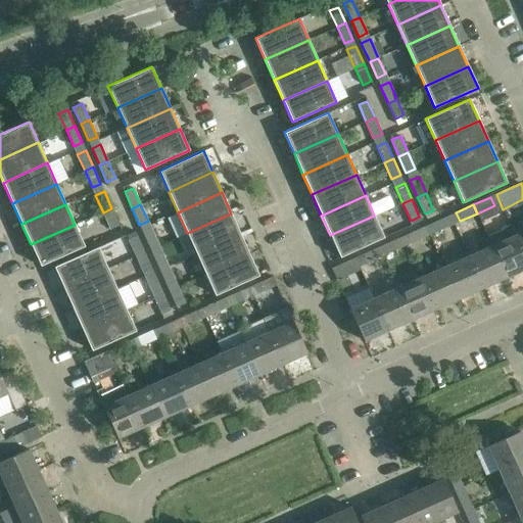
[(119,225),(111,208),(103,212),(110,229),(119,225)]
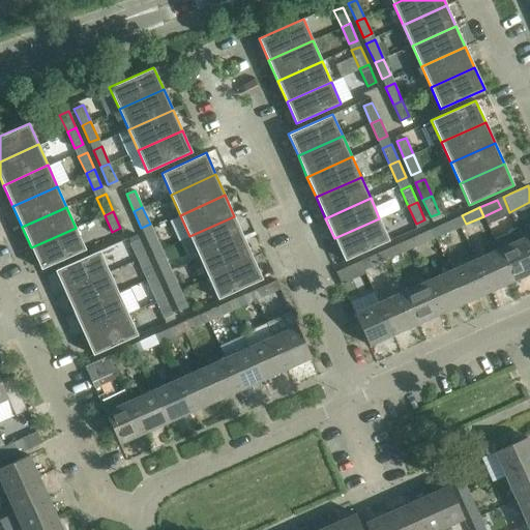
[(234,216),(189,236),(199,257),(243,237),(234,216)]
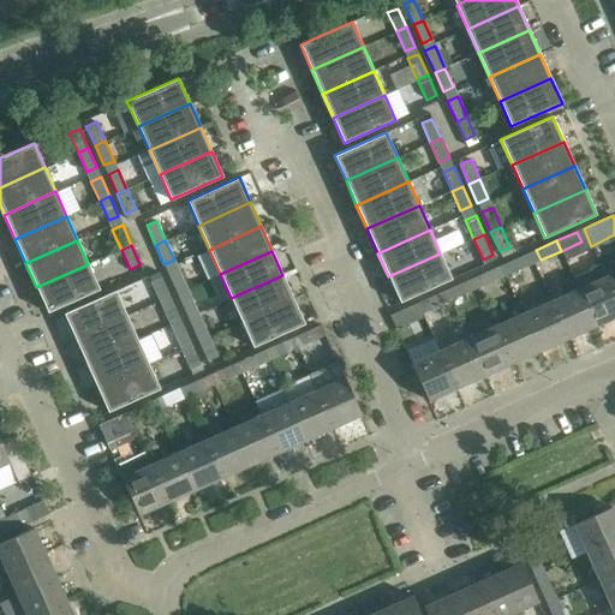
[(400,303),(452,279),(440,254),(388,276),(400,303)]
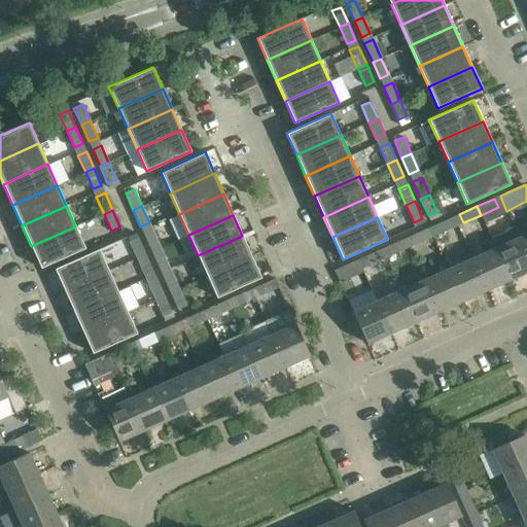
[(447,219),(429,227),(433,236),(451,229),(447,219)]
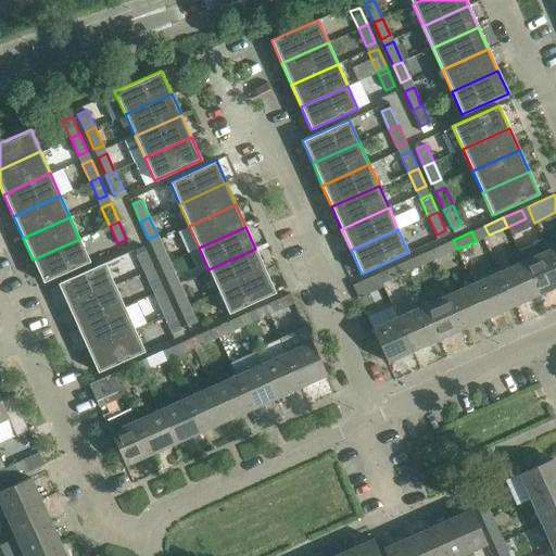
[(555,234),(543,240),(547,250),(555,269),(555,234)]
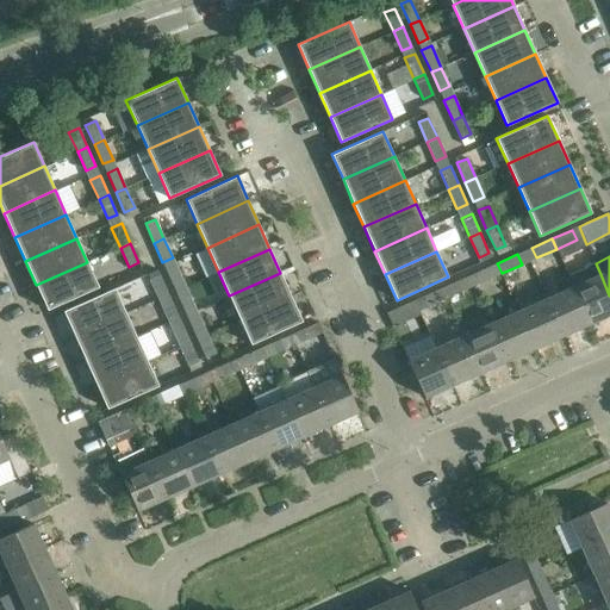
[(48,310),(99,287),(87,262),(36,285),(48,310)]
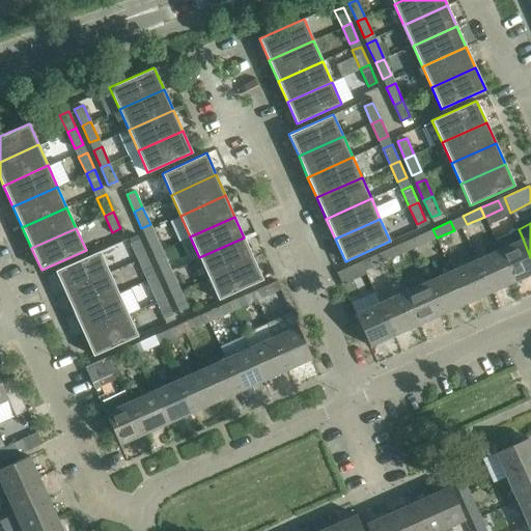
[(432,229),(415,236),(419,246),(437,238),(432,229)]
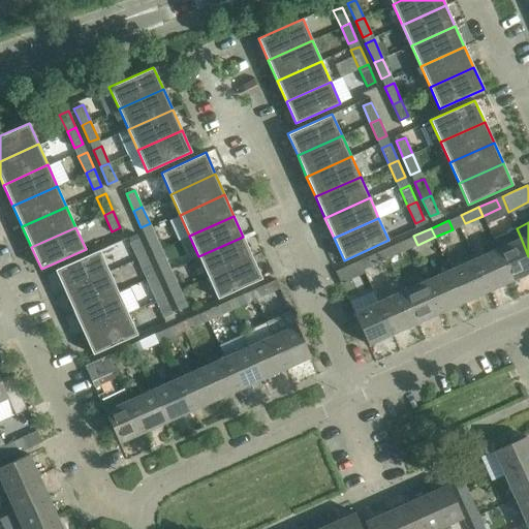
[(517,228),(493,239),(497,249),(511,281),(528,272),(528,256),(521,238),(517,228)]
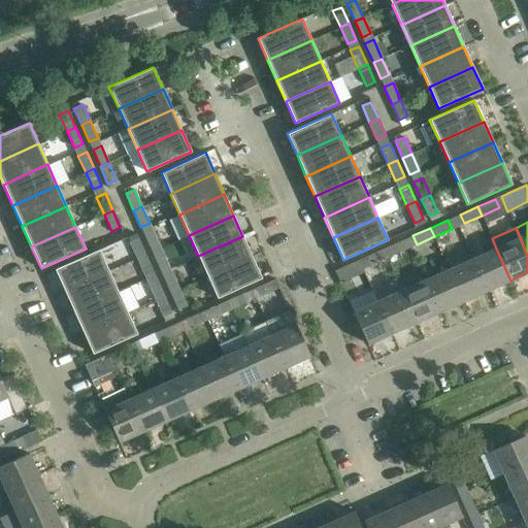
[(152,252),(161,248),(153,231),(144,235),(152,252)]
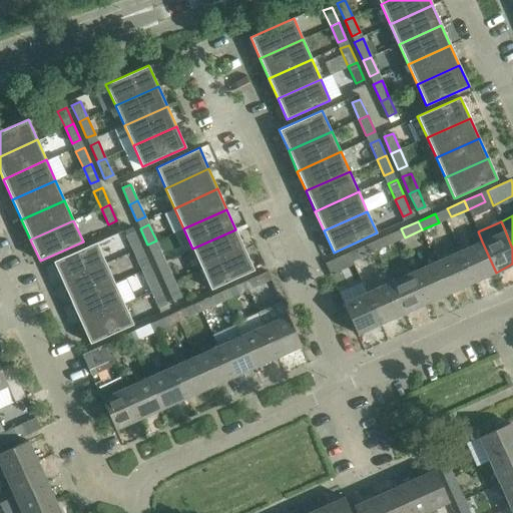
[(235,229),(192,248),(201,269),(244,249),(235,229)]
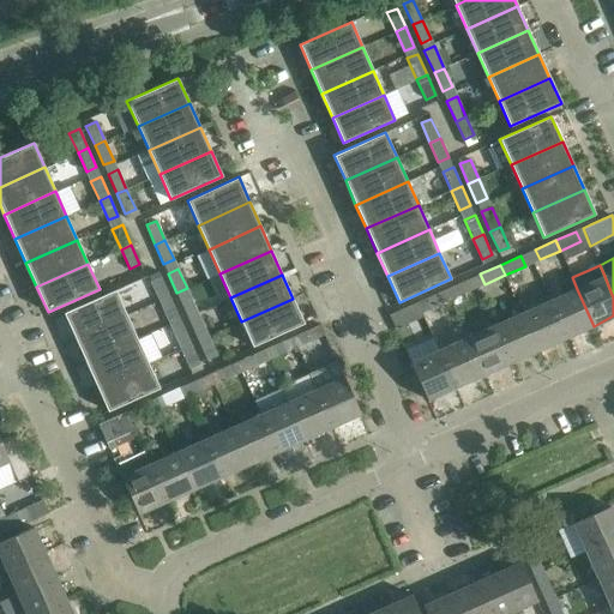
[(151,281),(160,300),(169,295),(161,276),(151,281)]
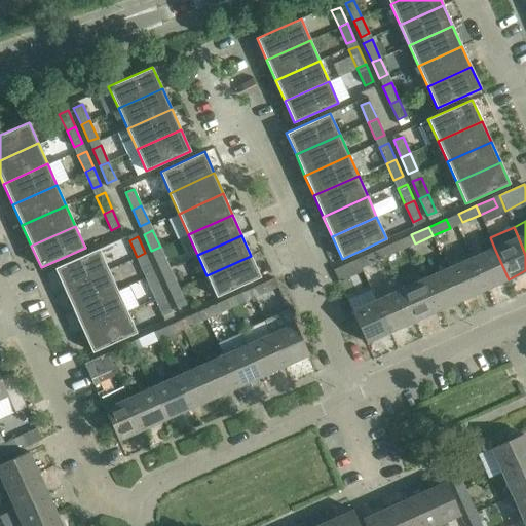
[(399,240),(381,249),(384,257),(403,249),(399,240)]
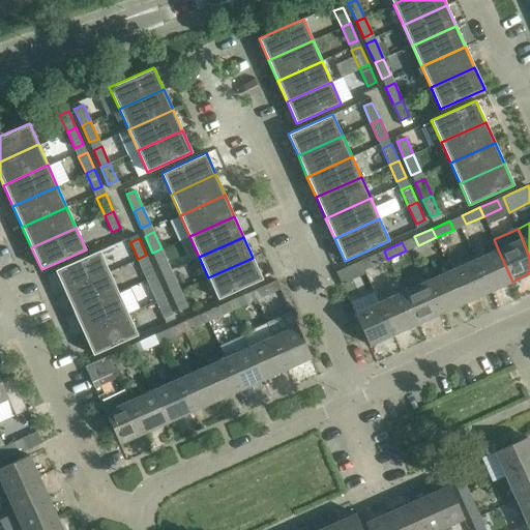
[(152,253),(159,269),(169,265),(162,248),(152,253)]
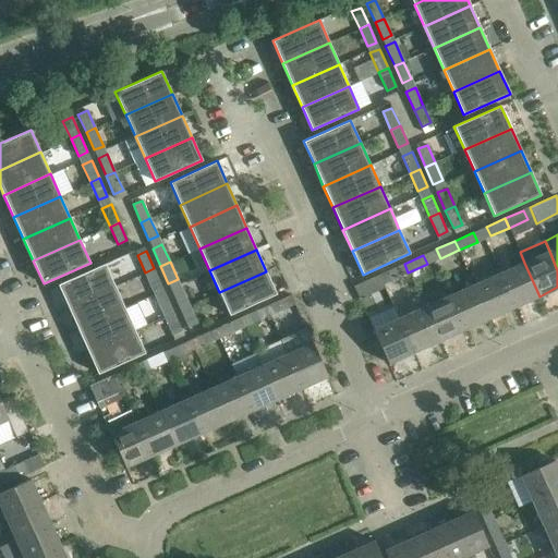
[(540,296),(524,263),(499,274),(514,307),(540,296)]
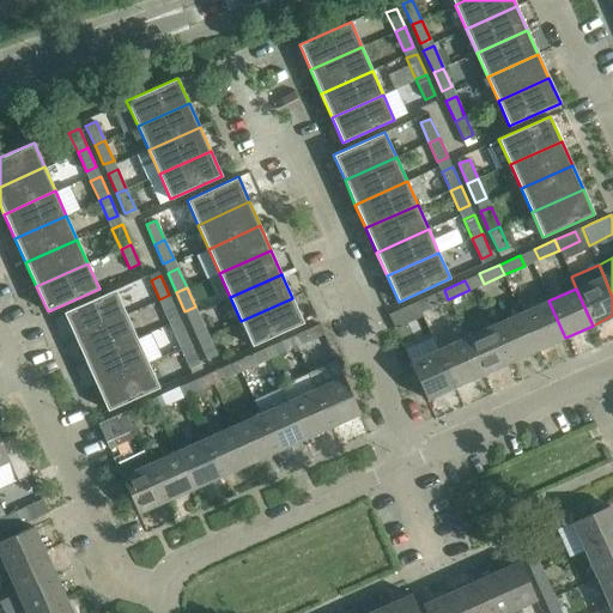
[(76,338),(127,314),(115,290),(64,313),(76,338)]
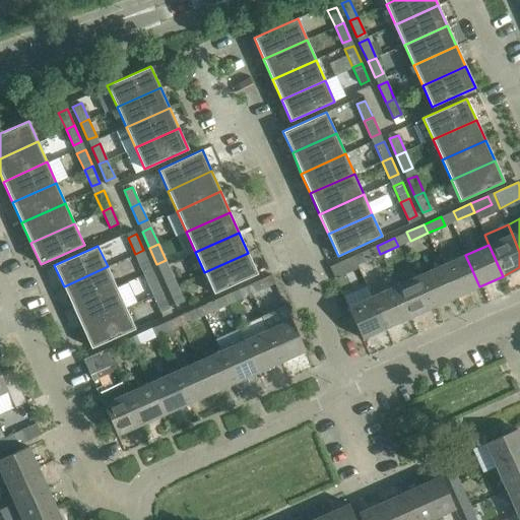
[(377,246),(360,253),(364,261),(380,254),(377,246)]
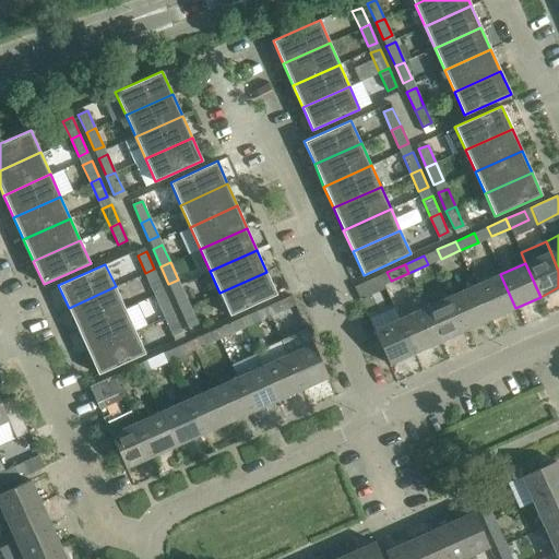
[(163,286),(154,269),(145,273),(153,290),(163,286)]
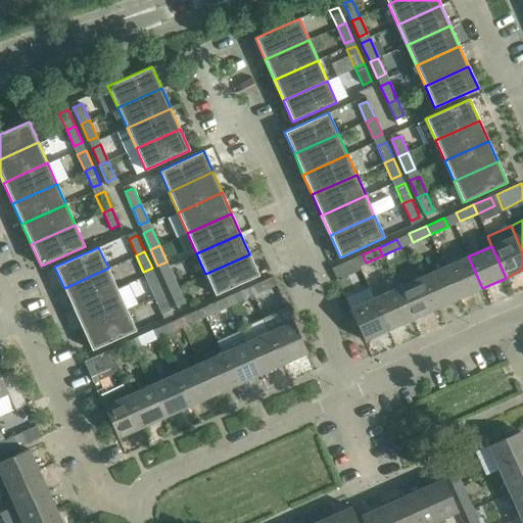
[(249,254),(205,274),(215,295),(258,276),(249,254)]
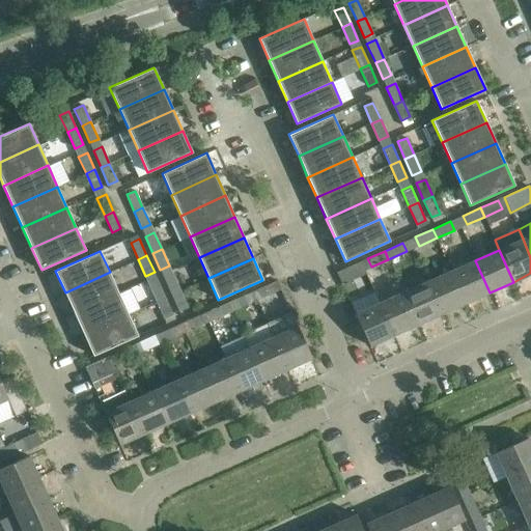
[(490,292),(475,260),(451,271),(466,303),(490,292)]
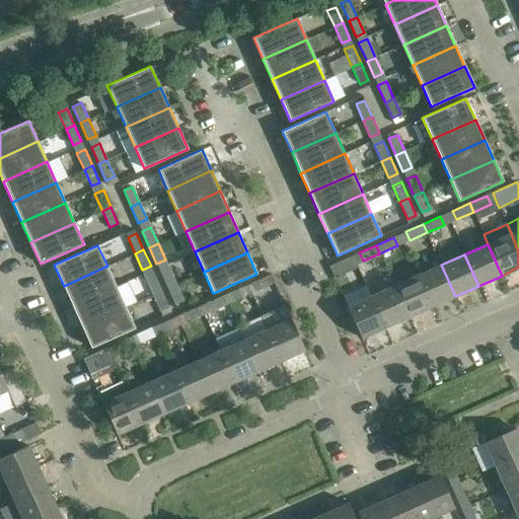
[(328,266),(335,278),(358,268),(353,255),(328,266)]
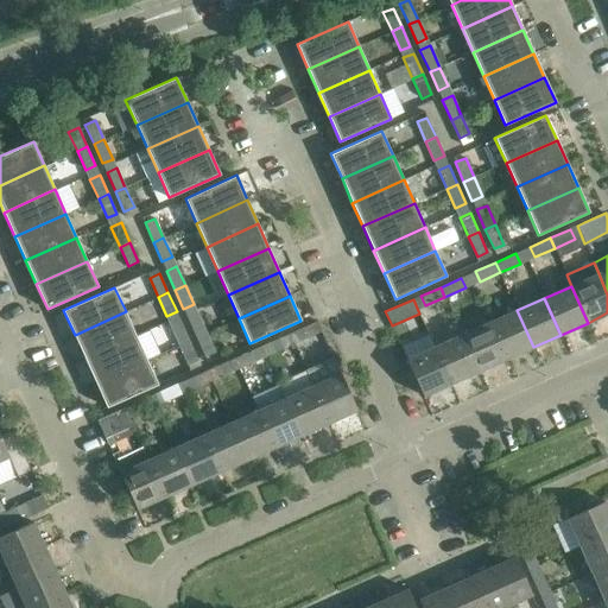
[(533,347),(517,310),(489,323),(506,360),(533,347)]
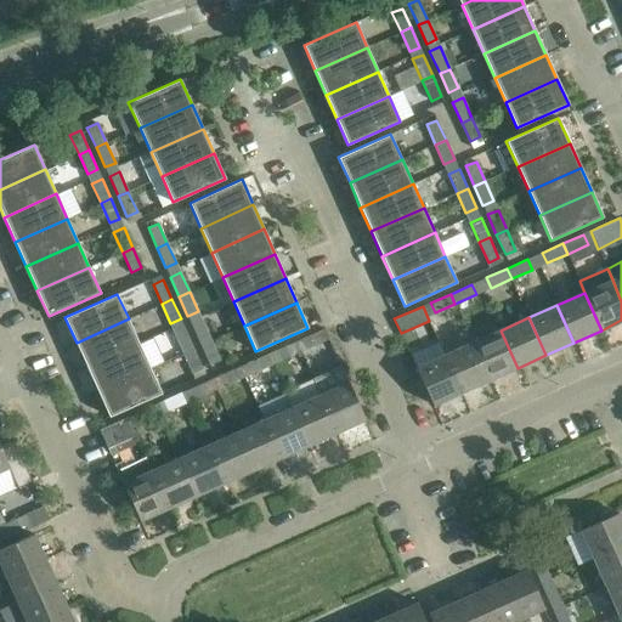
[(88,367),(140,344),(129,318),(77,343),(88,367)]
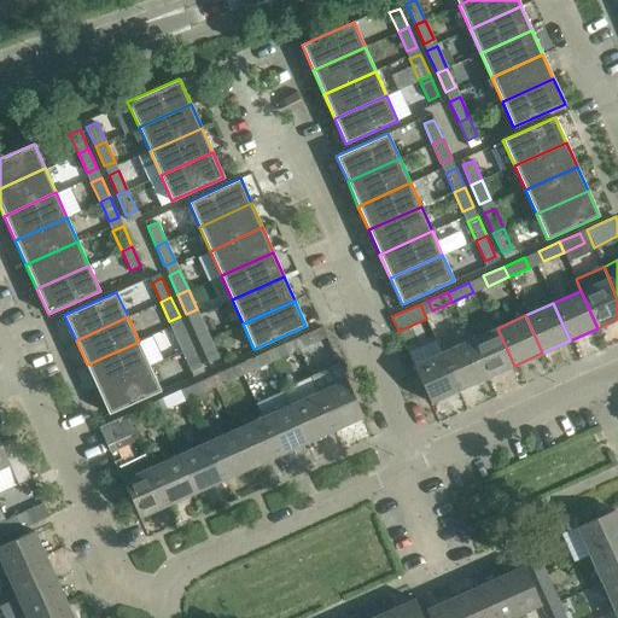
[(199,343),(210,339),(200,319),(191,324),(199,343)]
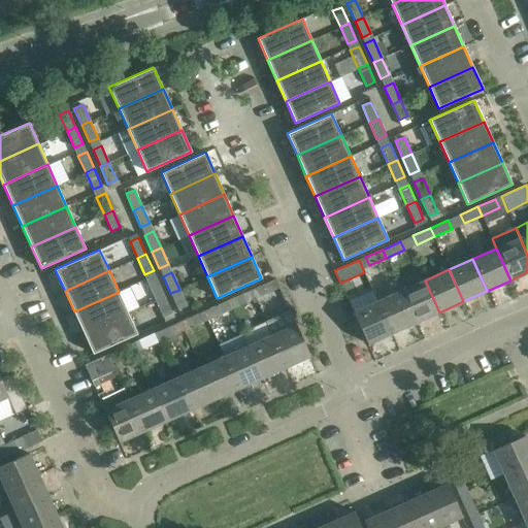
[(149,283),(156,300),(165,296),(157,278),(149,283)]
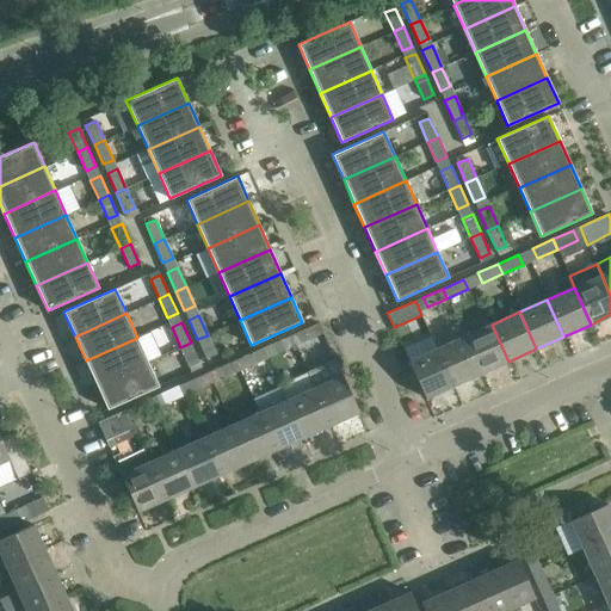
[(319,322),(297,332),(302,343),(322,333),(319,322)]
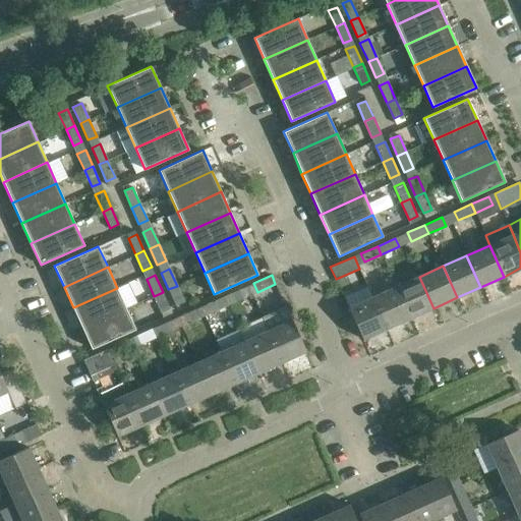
[(433,308),(419,277),(396,287),(410,319),(433,308)]
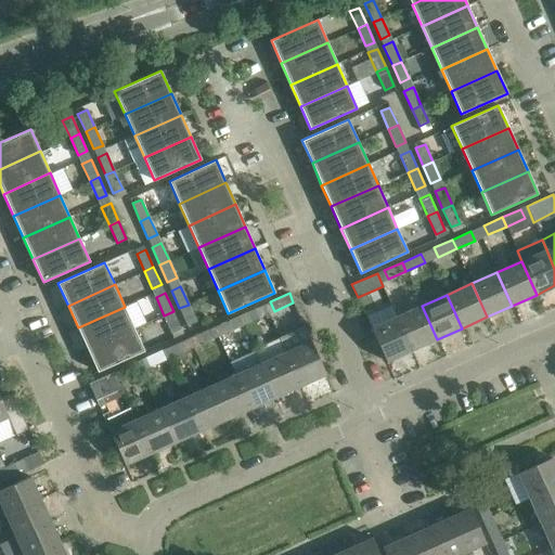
[(179,308),(186,325),(196,322),(189,305),(179,308)]
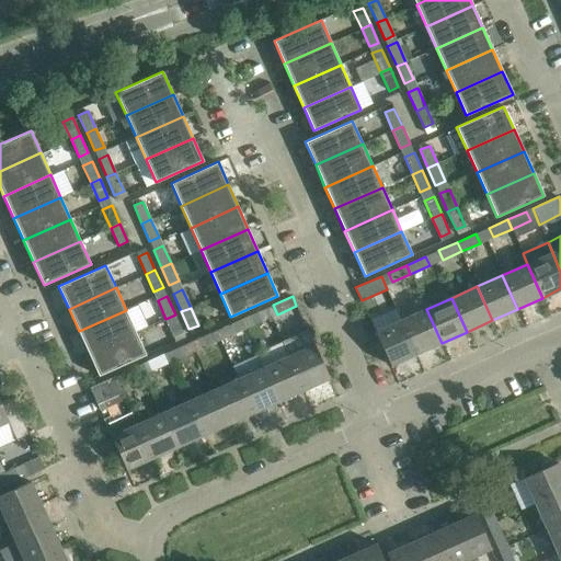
[(396,308),(369,320),(390,366),(416,354),(401,320),(396,308)]
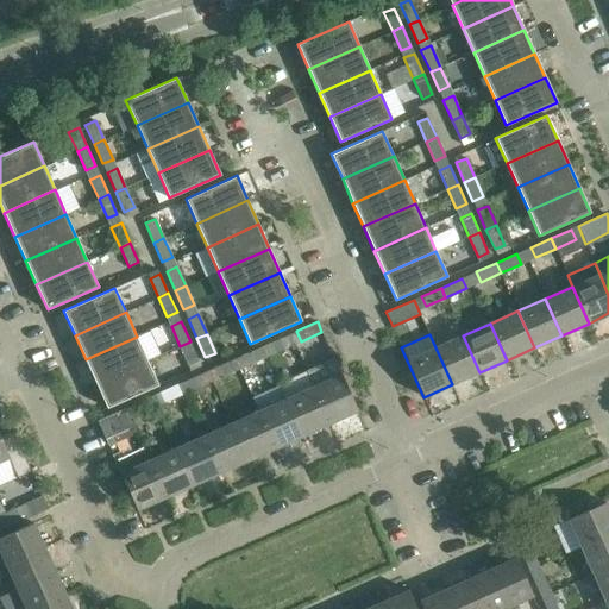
[(479,372),(463,336),(435,347),(452,384),(479,372)]
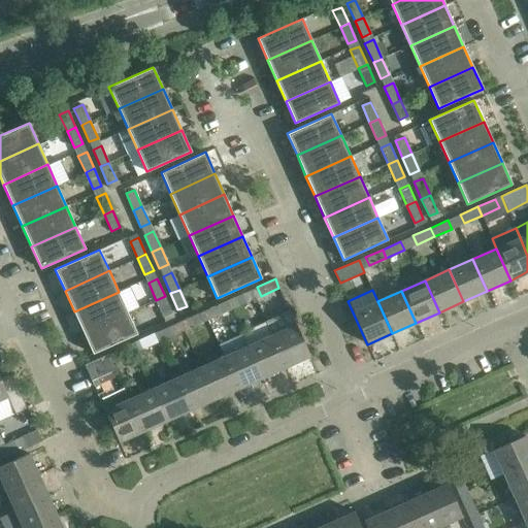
[(84,332),(128,312),(119,292),(74,311),(84,332)]
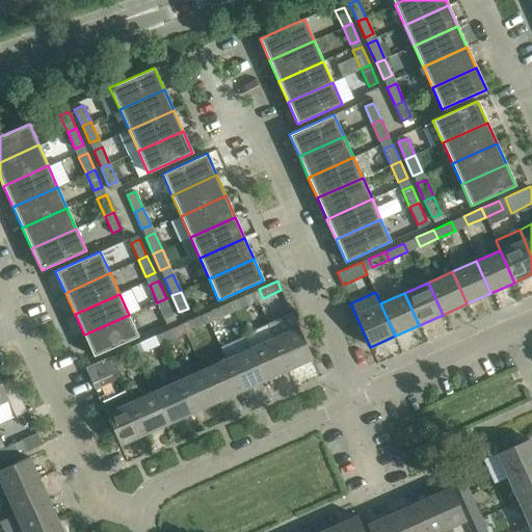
[(229,302),(233,312),(250,303),(246,295),(229,302)]
